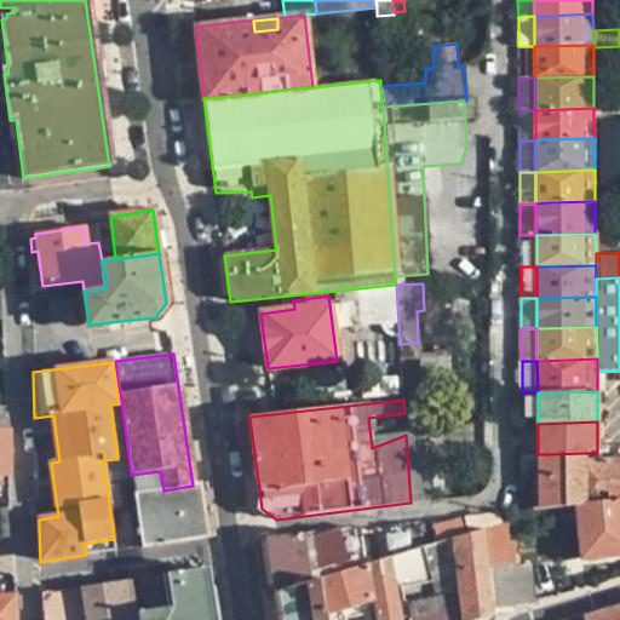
[(434,487),(431,469),(430,461),(429,461),(428,449),(417,434),(406,435),(411,503),(435,500),(434,487)]
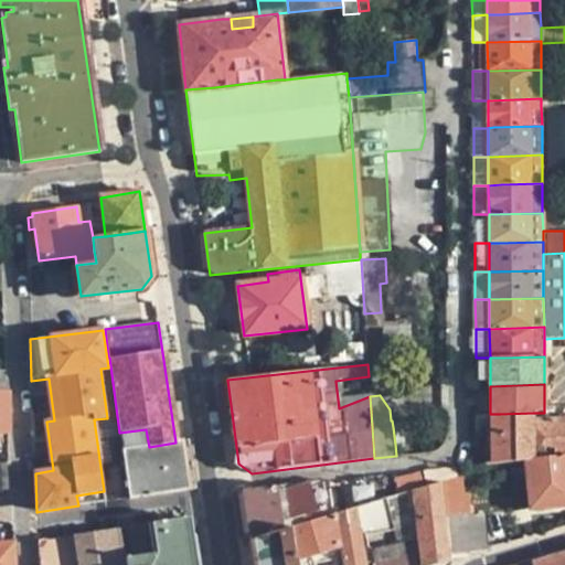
[(500,414),(490,414),(490,464),(525,460),(534,459),(534,435),(533,419),(533,413),(500,414)]
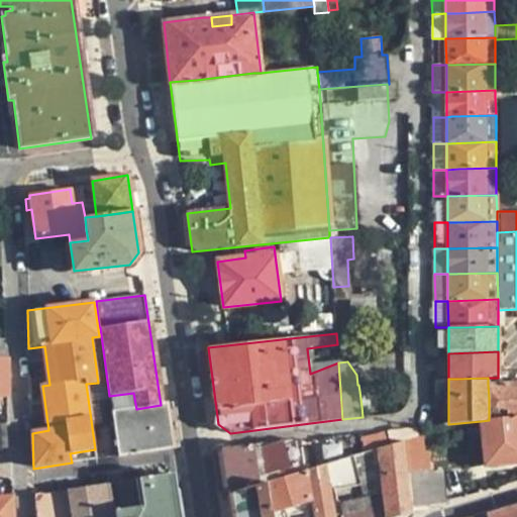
[(516,382),(498,384),(488,384),(489,398),(489,420),(516,416),(516,382)]
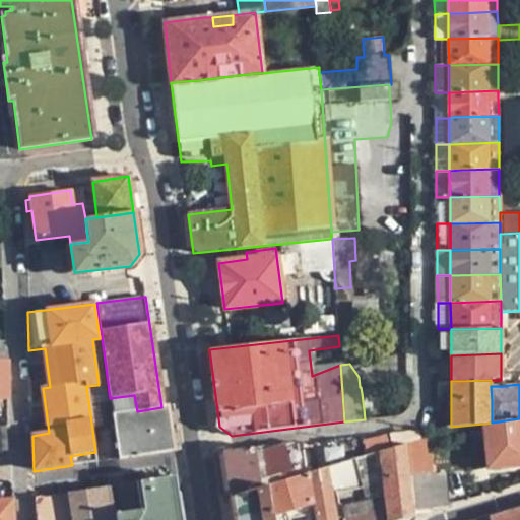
[(371,392),(362,393),(364,408),(373,407),(371,392)]
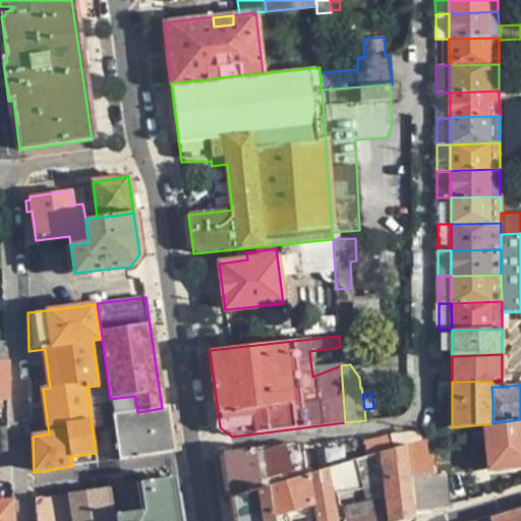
[(110,399),(113,416),(137,412),(134,396),(110,399)]
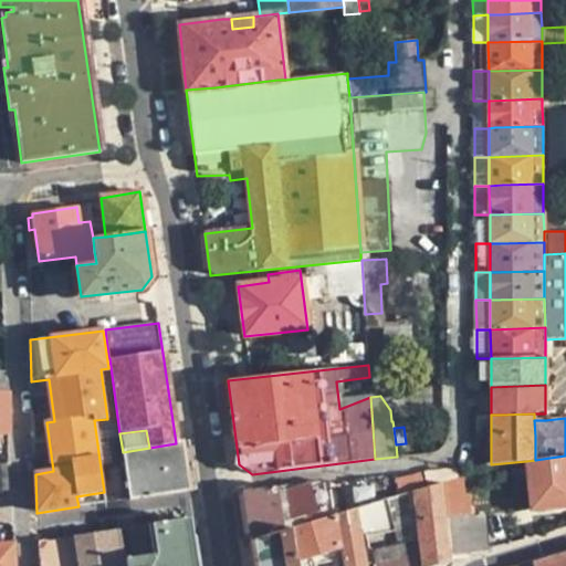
[(149,448),(123,452),(124,460),(129,500),(189,491),(182,442),(176,443),(149,448)]
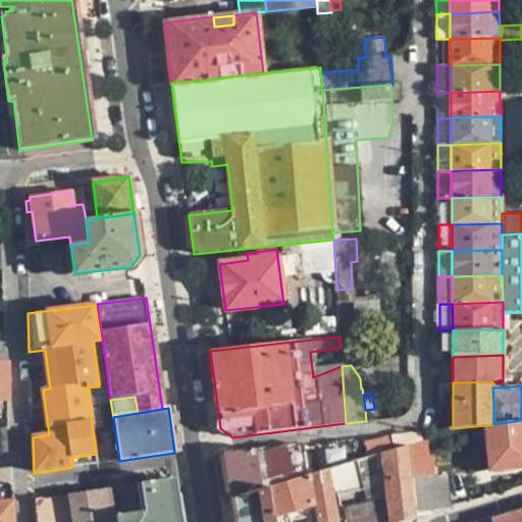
[(521,420),(493,424),(485,425),(490,470),(521,466),(521,420)]
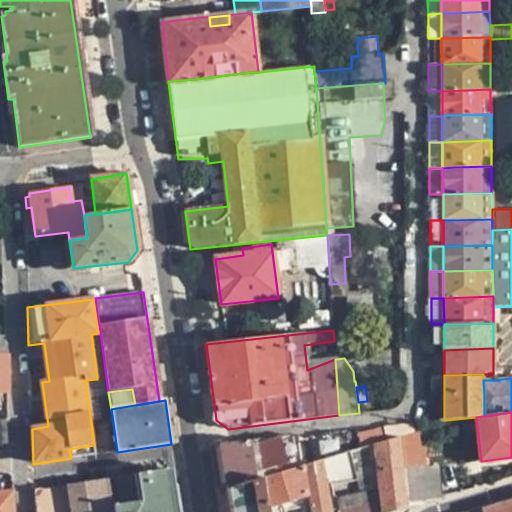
[(415,452),(413,423),(400,425),(384,426),(387,441),(401,437),(404,468),(425,467),(424,457),(416,457),(415,452)]
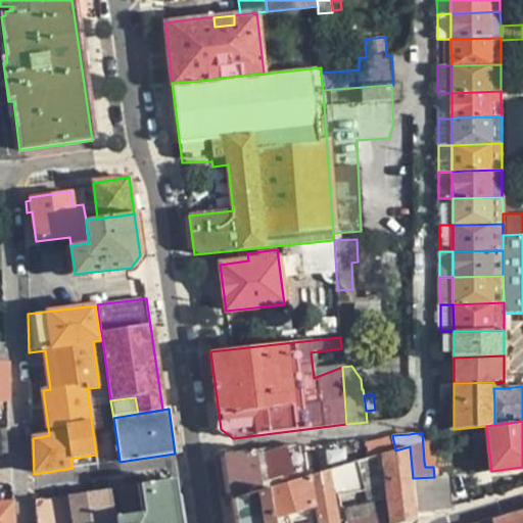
[(322,455),(327,471),(353,463),(358,462),(377,456),(383,455),(387,454),(382,436),(322,455)]
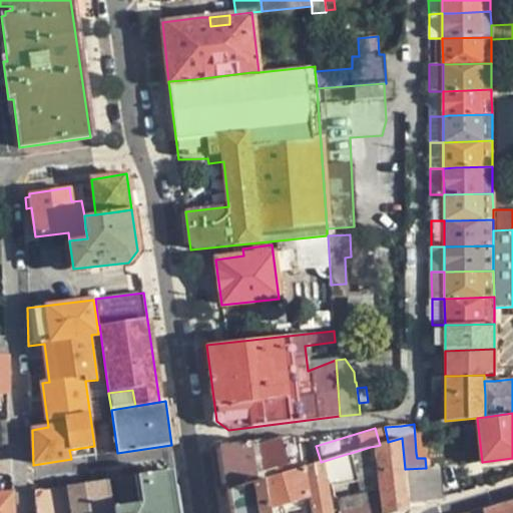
[(294,437),(220,445),(222,458),(227,490),(261,480),(264,479),(298,469),(294,437)]
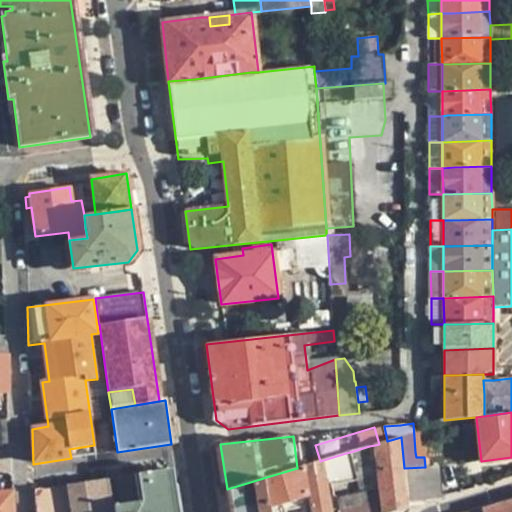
[(381,490),(383,511),(394,511),(409,508),(409,504),(404,468),(401,437),(387,441),(379,444),(375,445),(381,490)]
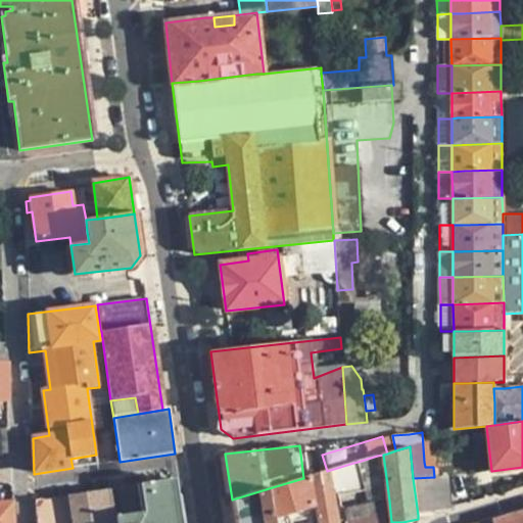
[(373,503),(389,501),(383,455),(377,456),(358,462),(365,490),(369,504),(373,503)]
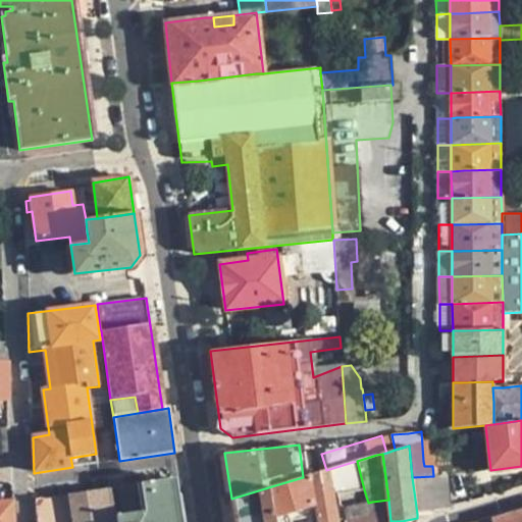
[(451,507),(471,502),(467,473),(461,473),(459,458),(423,461),(424,466),(432,466),(433,476),(448,475),(451,507)]
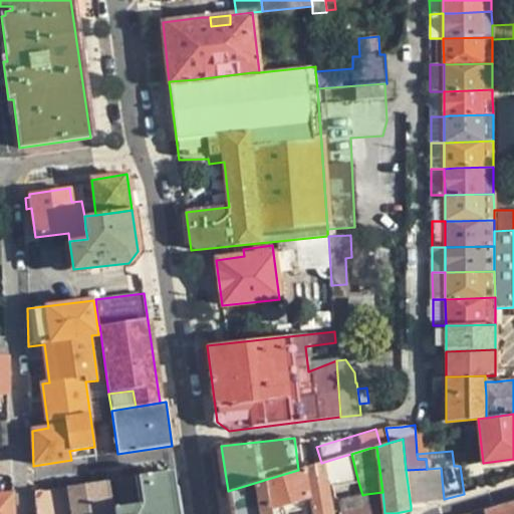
[(358,482),(351,454),(347,455),(321,463),(306,468),(310,497),(312,513),(330,513),(326,488),(324,478),(329,477),(331,487),(358,482)]
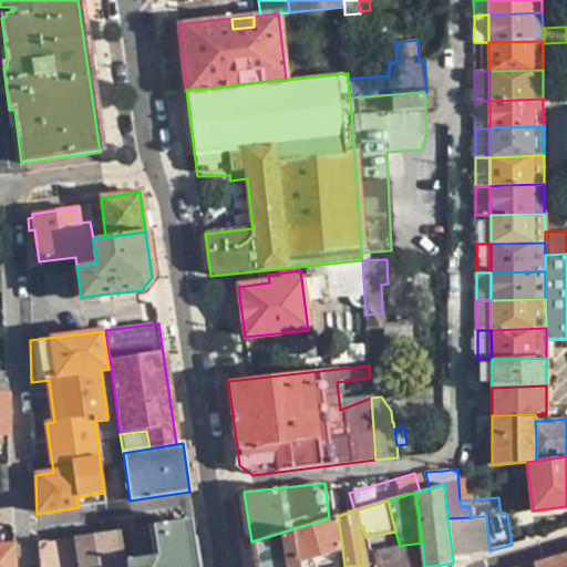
[(342,548),(338,516),(329,518),(291,529),(297,566),(316,566),(315,557),(342,548)]
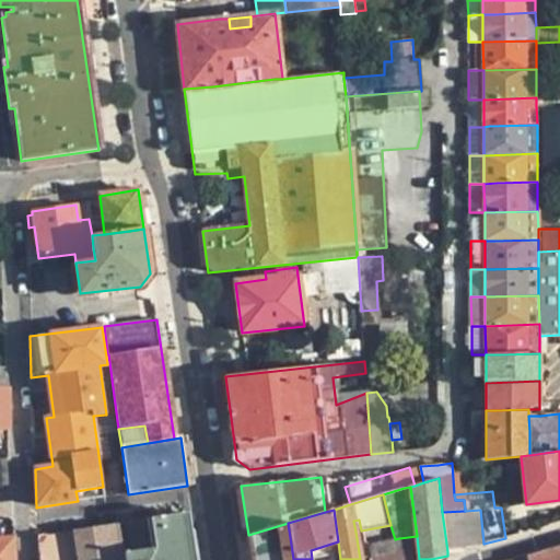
[(480,510),(465,511),(442,512),(447,551),(464,549),(483,547),(483,544),(480,510)]
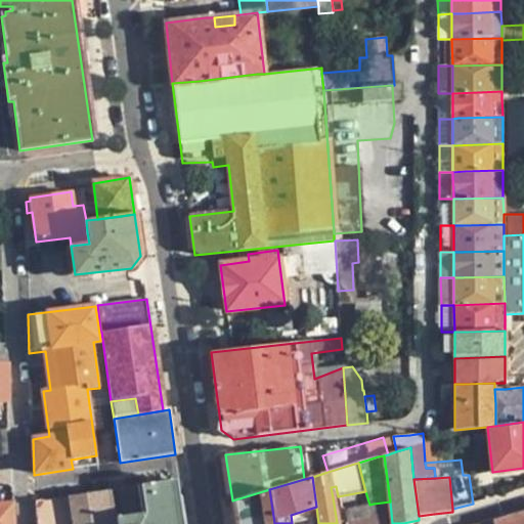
[(180,523),(174,481),(153,484),(112,490),(116,523),(180,523)]
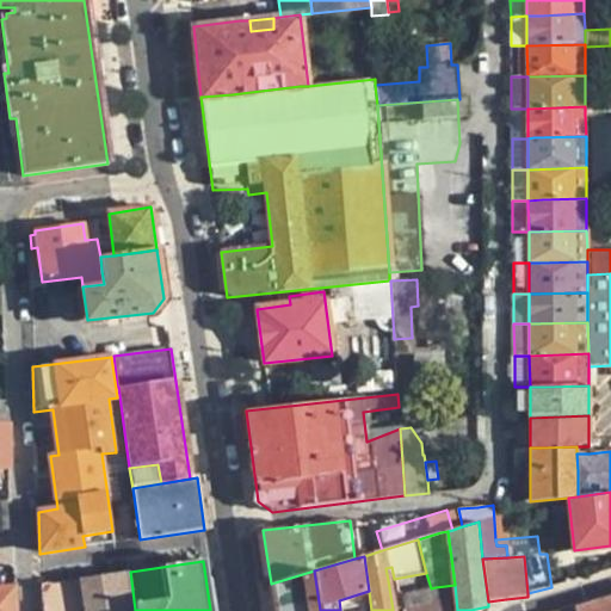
[(320,610),(314,571),(310,572),(271,584),(275,610),(320,610)]
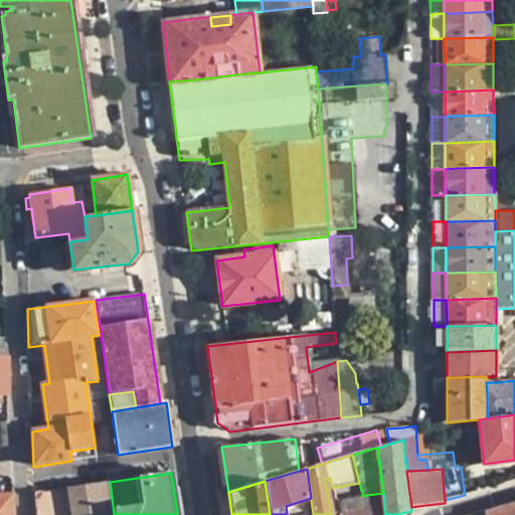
[(35,514),(114,514),(110,482),(97,484),(34,492),(35,514)]
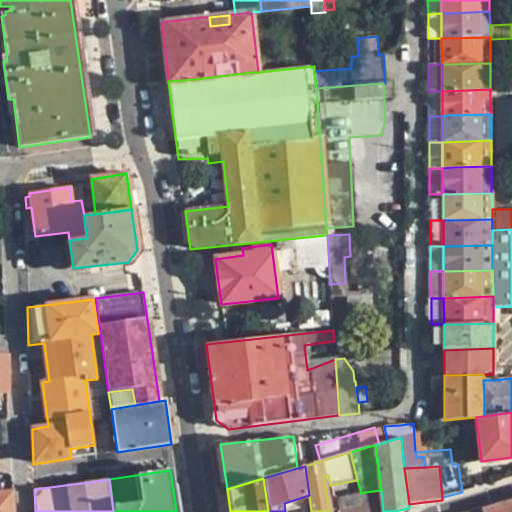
[(336,498),(339,511),(369,511),(365,492),(361,493),(336,498)]
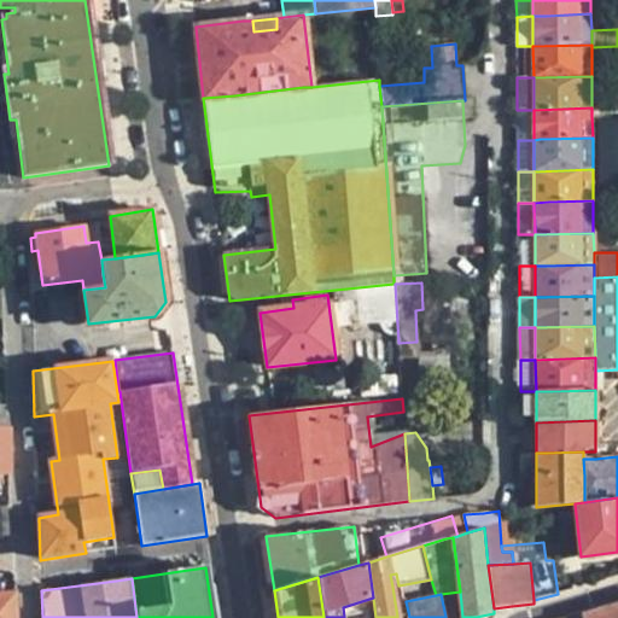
[(0,596),(0,617),(16,617),(16,598),(0,596)]
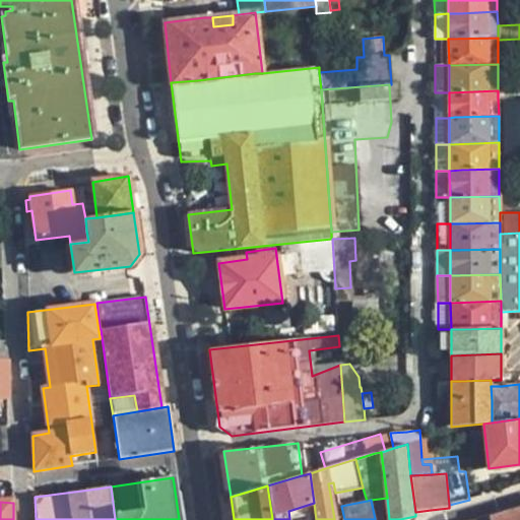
[(519,519),(519,509),(516,511),(489,518),(489,519),(519,519)]
